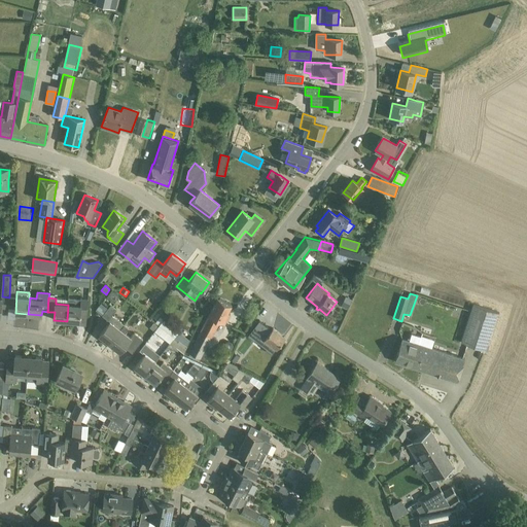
[(217,297),(213,307),(209,315),(189,353),(200,359),(220,321),(224,323),(230,314),(227,312),(232,306),(217,297)]
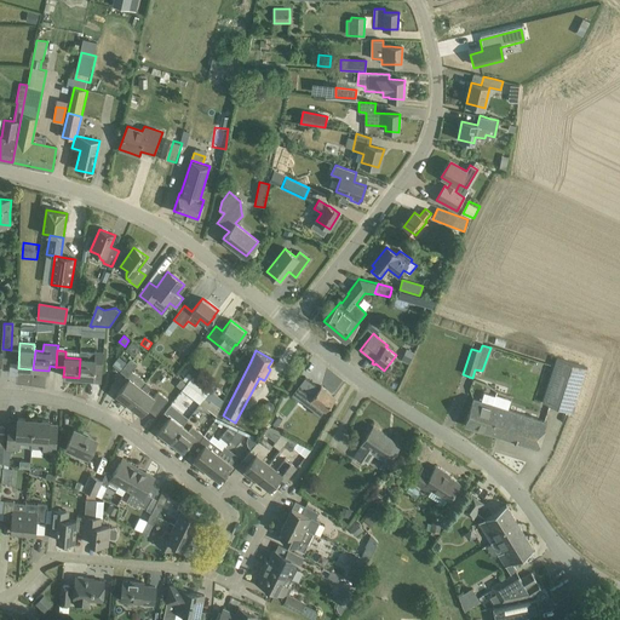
[(408,365),(414,354),(407,350),(401,360),(408,365)]
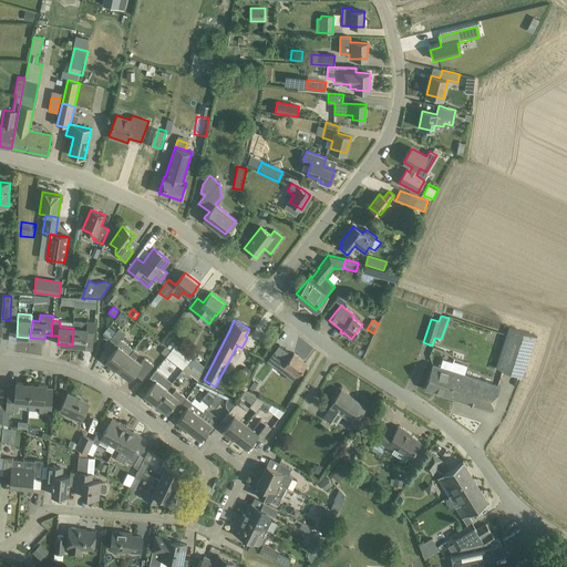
[(94,322),(73,321),(73,322),(73,328),(72,346),(85,347),(86,338),(93,338),(94,322)]
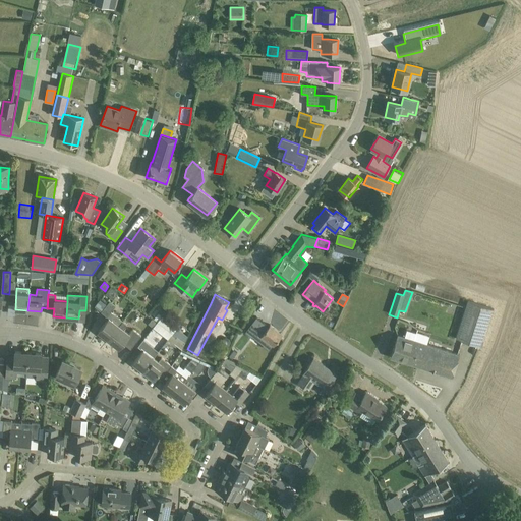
[(98,331),(108,339),(122,322),(111,311),(115,305),(110,301),(101,312),(108,317),(98,331)]
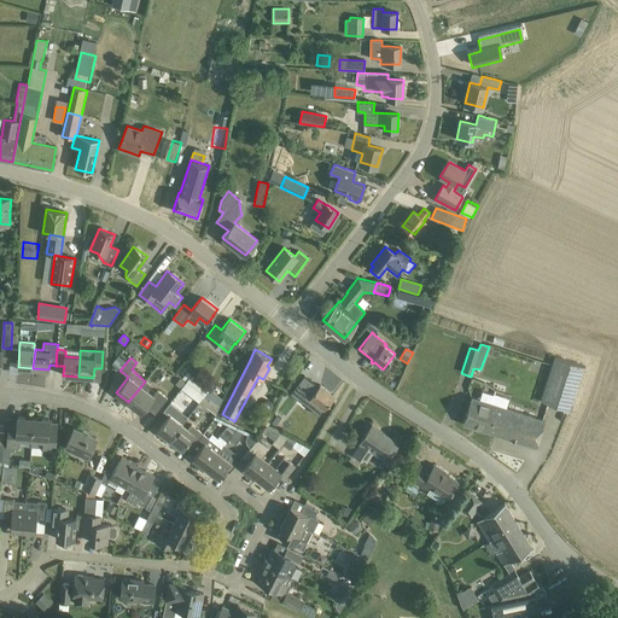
[(555,357),(541,402),(571,412),(586,367),(555,357)]
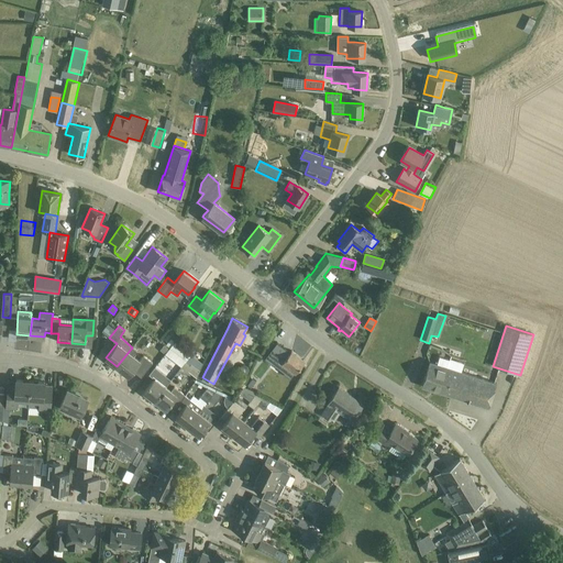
[(181,367),(185,362),(191,354),(175,341),(165,354),(181,367)]
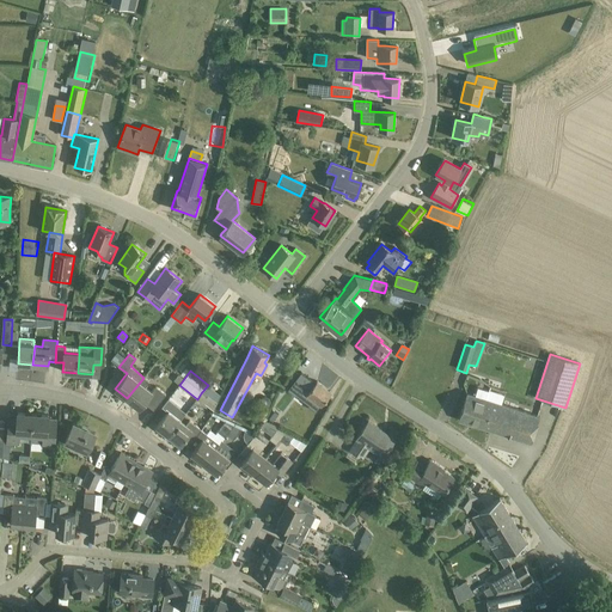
[(150,381),(144,378),(127,398),(140,408),(144,403),(153,410),(165,395),(155,387),(152,391),(146,386),(150,381)]
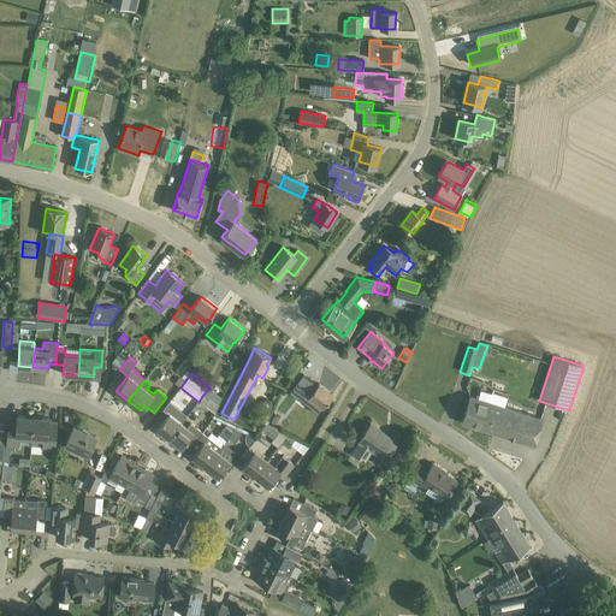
[(309,380),(303,388),(311,394),(307,396),(314,402),(309,409),(318,415),(333,395),(319,384),(317,386),(309,380)]
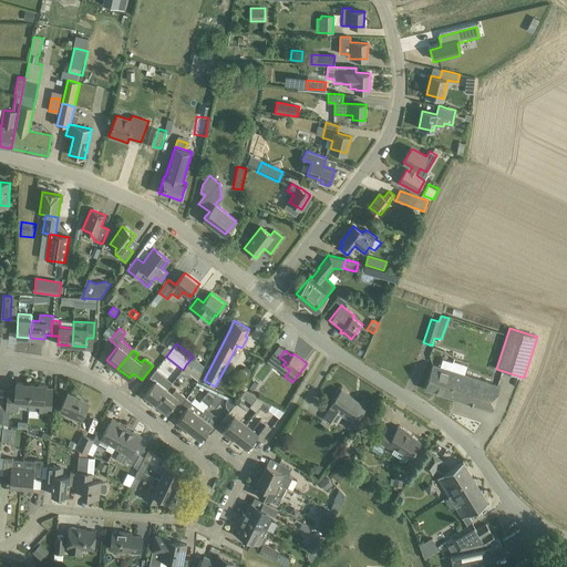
[(277,363),(270,359),(263,370),(268,374),(275,367),(277,363)]
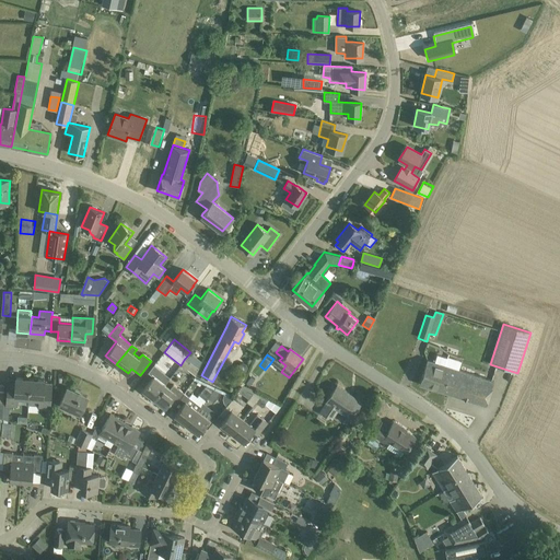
[(184,360),(181,365),(186,370),(187,369),(196,376),(198,369),(189,362),(188,363),(184,360)]
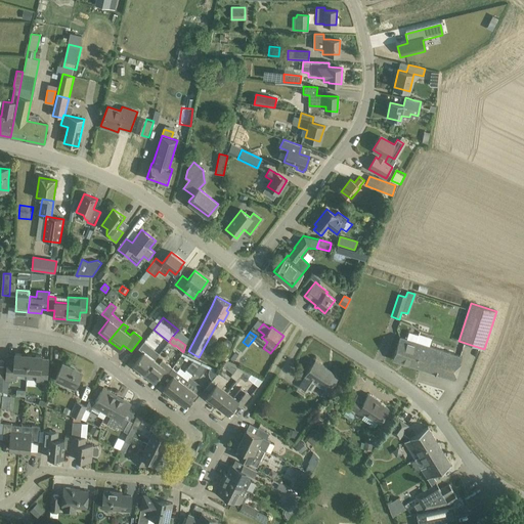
[(461,355),(400,337),(393,360),(454,380),(462,357),(460,356),(461,355)]
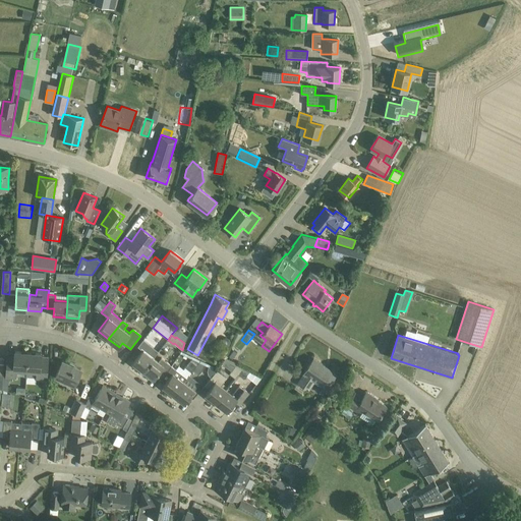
[(253,348),(257,342),(252,337),(246,344),(253,348)]
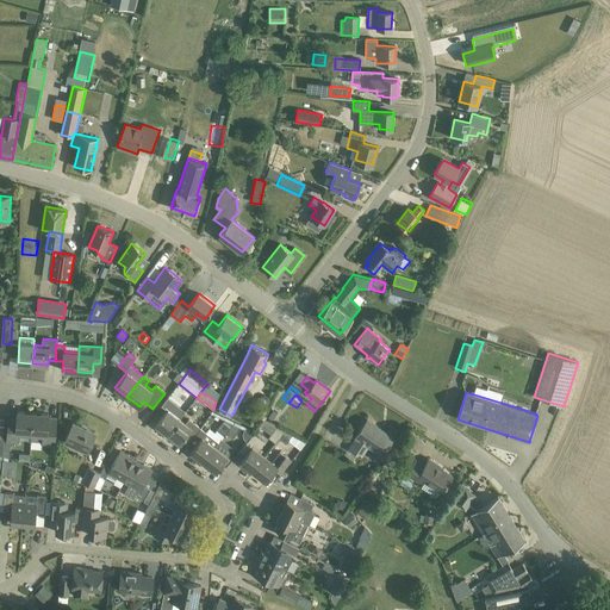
[(156,424),(168,434),(179,419),(168,410),(156,424)]
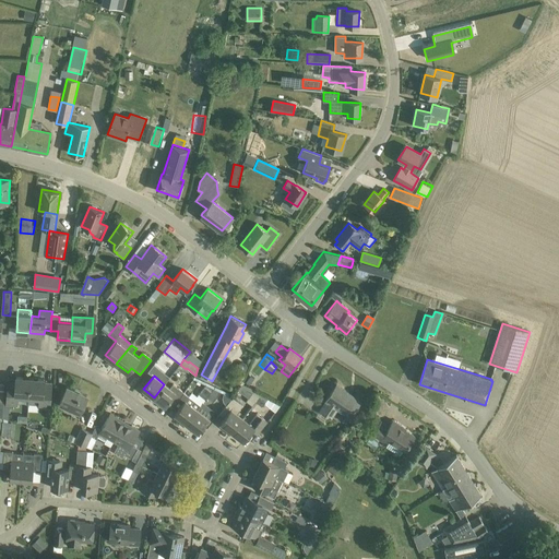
[(28,396),(31,378),(16,377),(15,383),(8,382),(7,403),(4,403),(3,418),(8,420),(9,407),(11,407),(11,404),(18,405),(18,395),(28,396)]
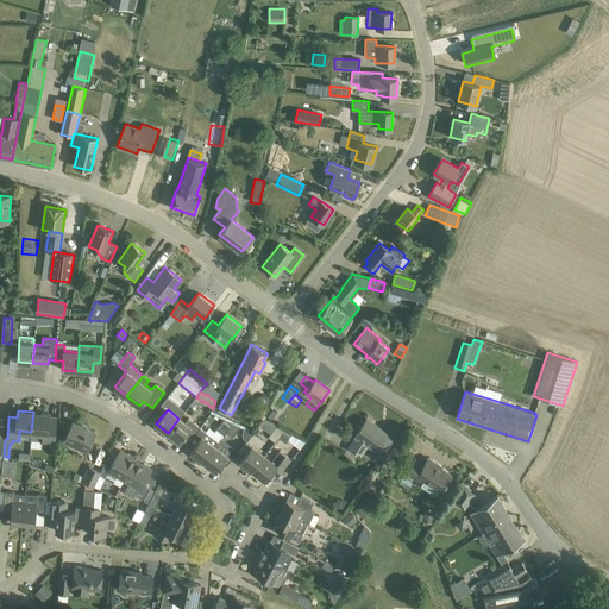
[(33,412),(31,432),(31,440),(43,441),(42,443),(55,444),(56,420),(48,420),(49,413),(33,412)]
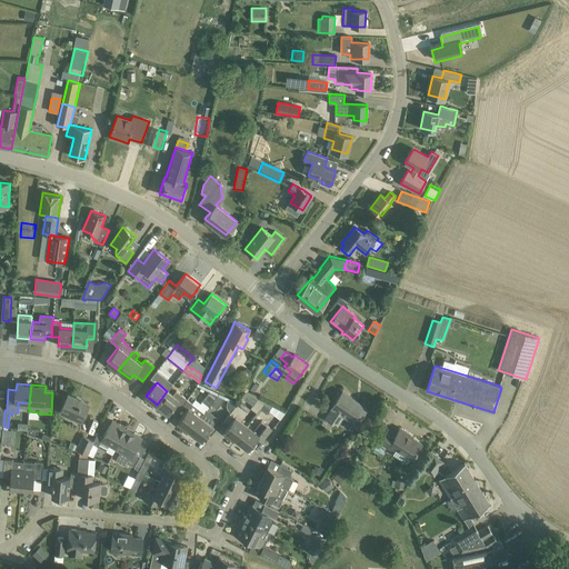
[(242,398),(252,406),(256,400),(258,399),(259,397),(247,390),(242,398)]
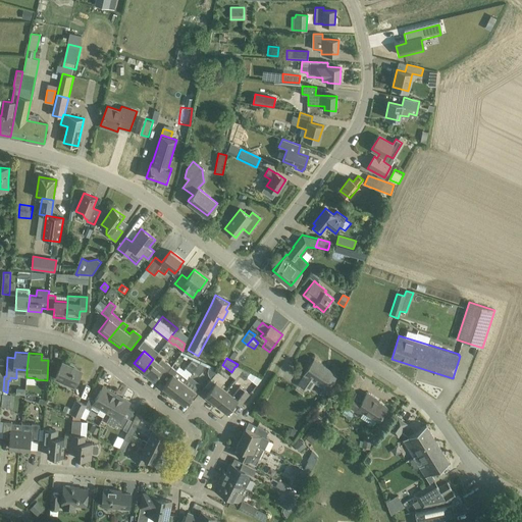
[(158,362),(153,359),(144,371),(154,379),(156,377),(160,380),(171,366),(161,359),(158,362)]
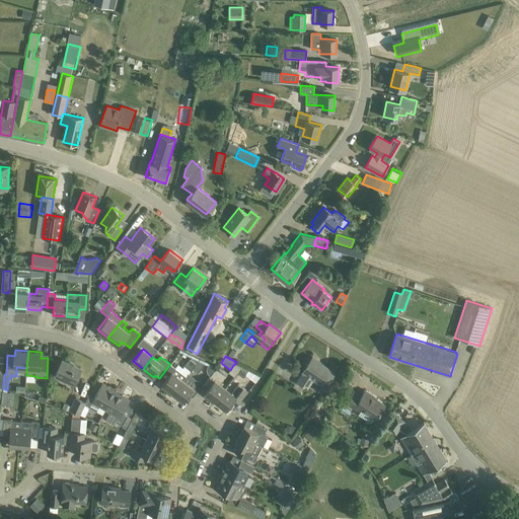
[(321,392),(327,382),(334,374),(322,367),(323,365),(312,357),(302,372),(303,372),(297,381),(307,388),(313,379),(317,382),(314,387),(321,392)]
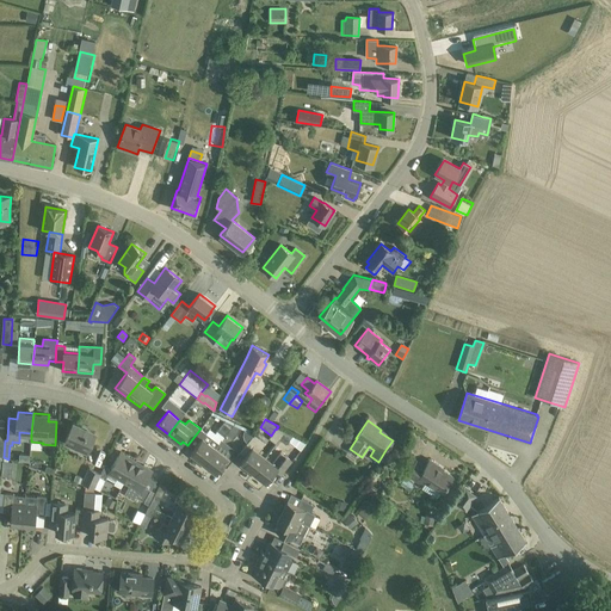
[(226,433),(230,429),(223,423),(220,429),(226,433)]
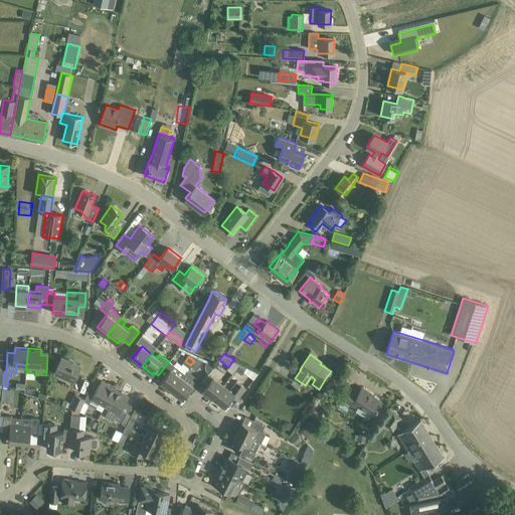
[(61,357),(57,366),(54,371),(73,379),(80,365),(61,357)]
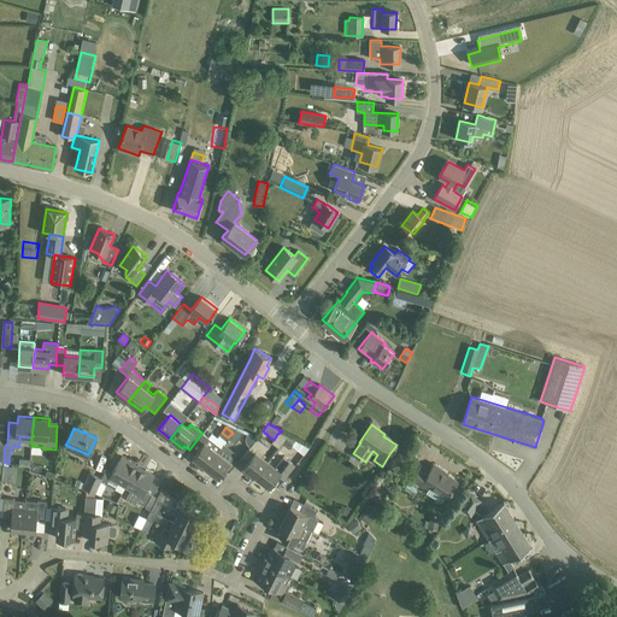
[(221,447),(203,433),(189,450),(195,454),(193,457),(205,468),(217,452),(221,447)]
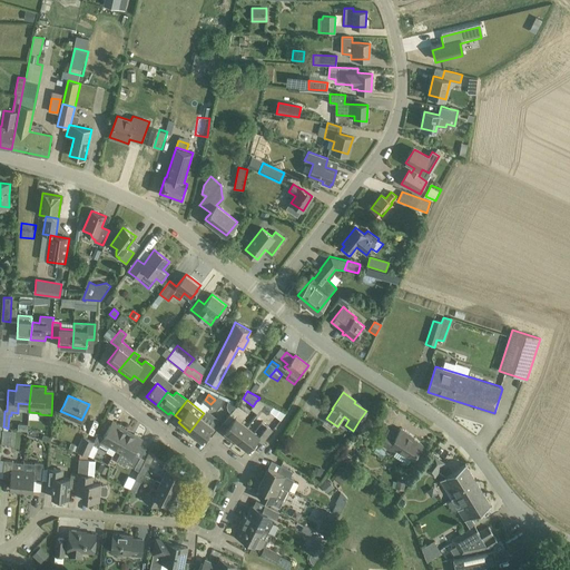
[(222,404),(215,400),(210,404),(217,410),(222,404)]
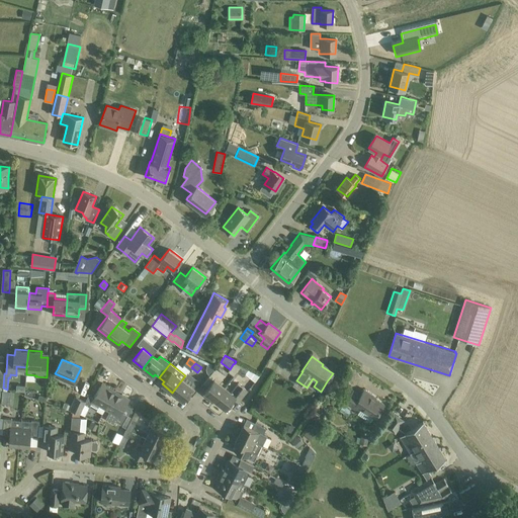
[(234,376),(237,372),(241,367),(235,363),(233,364),(228,371),(234,376)]
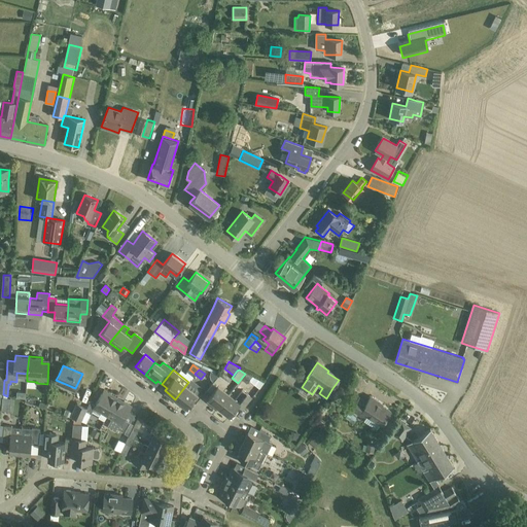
[(185,378),(190,381),(195,376),(188,372),(185,378)]
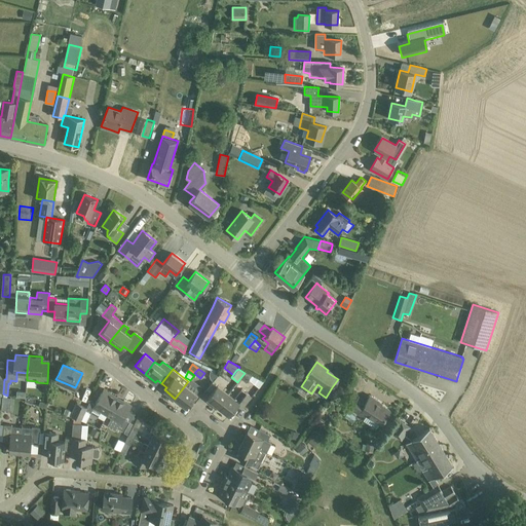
[(250,378),(245,373),(240,378),(247,382),(250,378)]
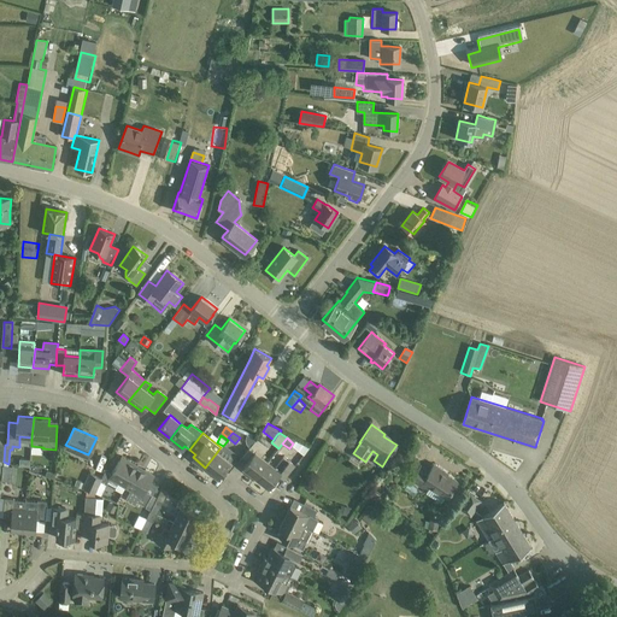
[(244,466),(256,477),(268,462),(260,457),(268,447),(257,439),(252,446),(257,450),(244,466)]
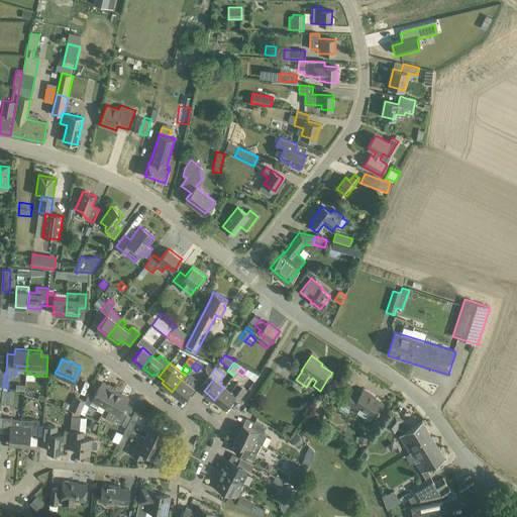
[(256,379),(260,375),(249,368),(246,372),(256,379)]
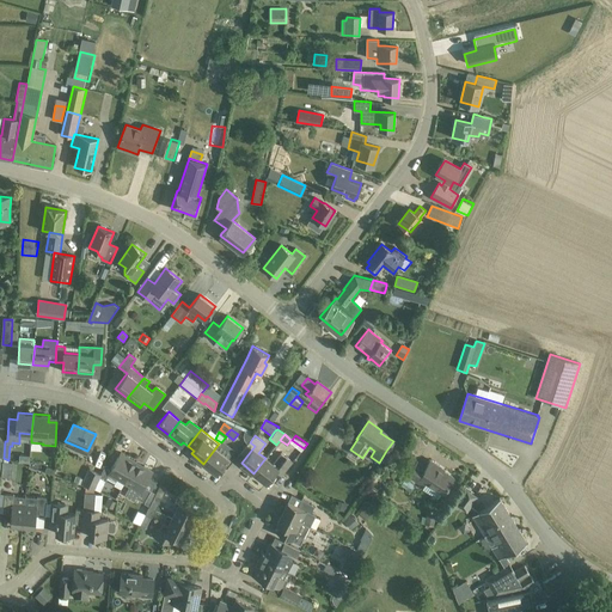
[(215,448),(203,464),(216,473),(228,459),(215,448)]
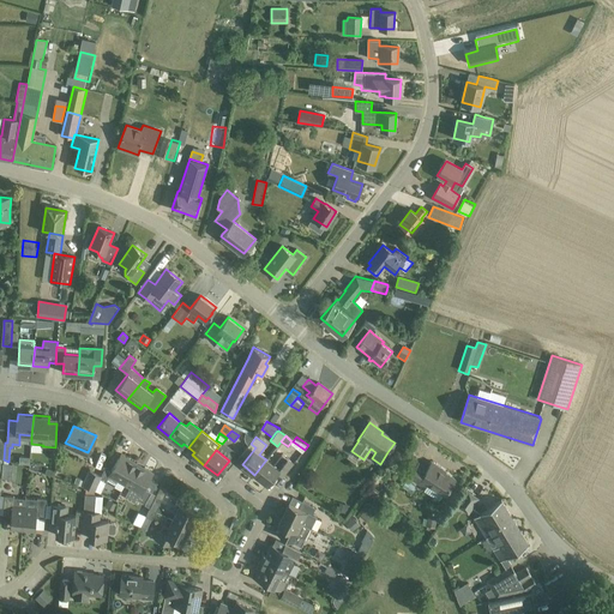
[(101,476),(100,479),(106,482),(107,481),(115,486),(118,481),(125,485),(137,463),(121,455),(112,470),(106,467),(100,476),(101,476)]
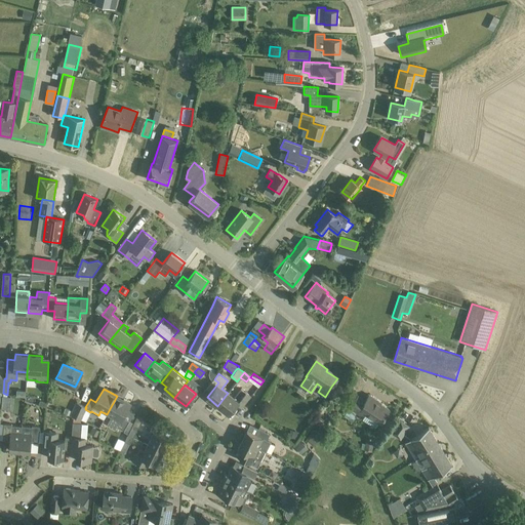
[(228,393),(217,406),(229,414),(237,404),(242,408),(250,396),(241,389),(234,398),(228,393)]
